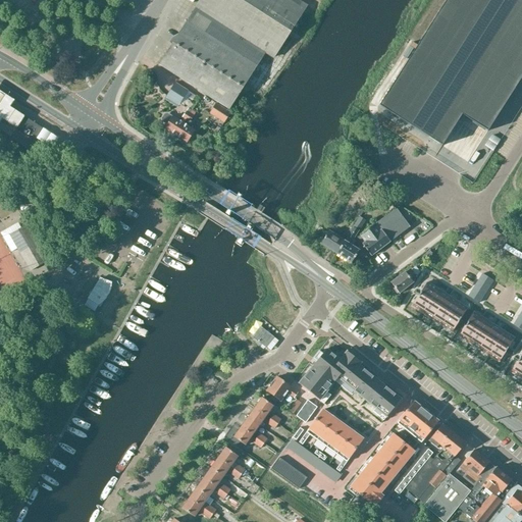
[(196,8),(190,17),(259,61),(261,59),(265,53),(271,57),(272,58),(306,6),(295,0),(200,0),(195,8),(196,8)]
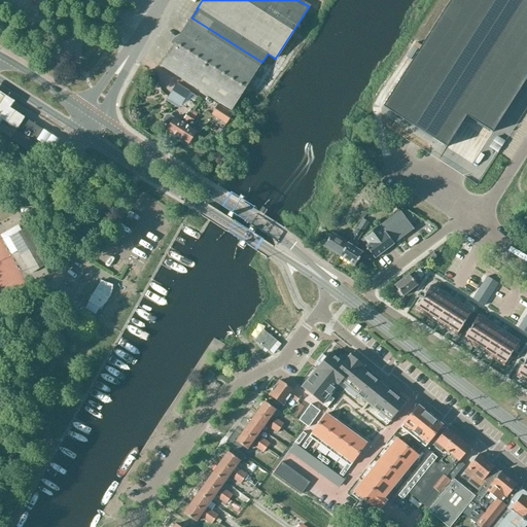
[(526,77),(526,0),(450,0),(382,107),(446,147),(465,116),(492,133),(526,77)]
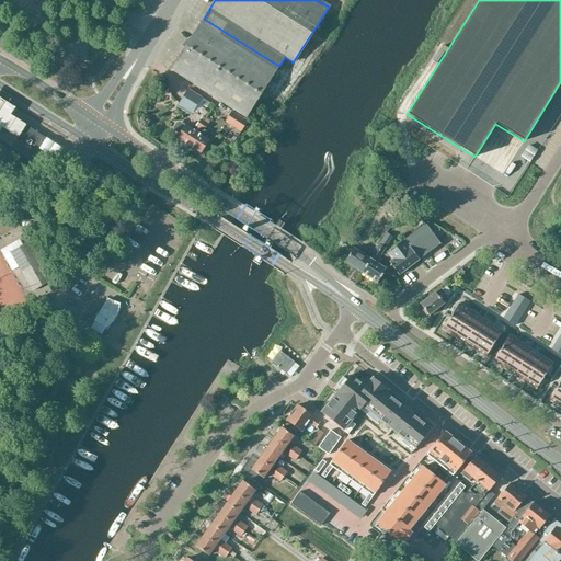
[(201,24),(171,70),(245,118),(278,66),(204,19),(201,24)]
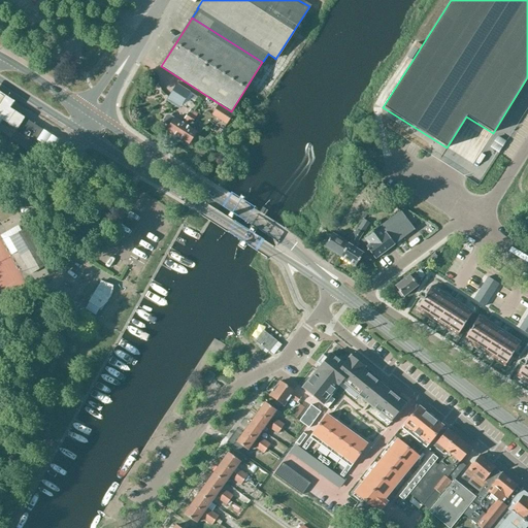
[(168,98),(182,106),(190,93),(176,85),(168,98)]
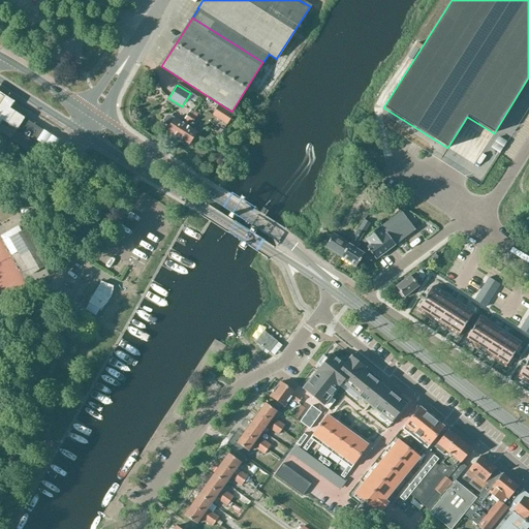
[(14,106),(0,96),(0,127),(2,125),(16,134),(24,122),(9,113),(14,106)]
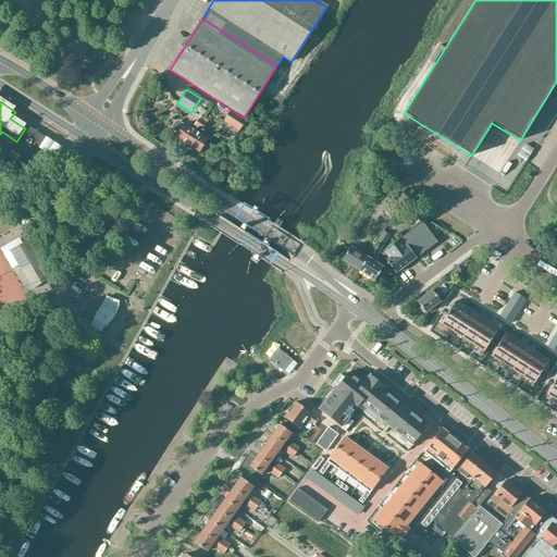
[(231,110),(223,121),(238,132),(246,121),(231,110)]
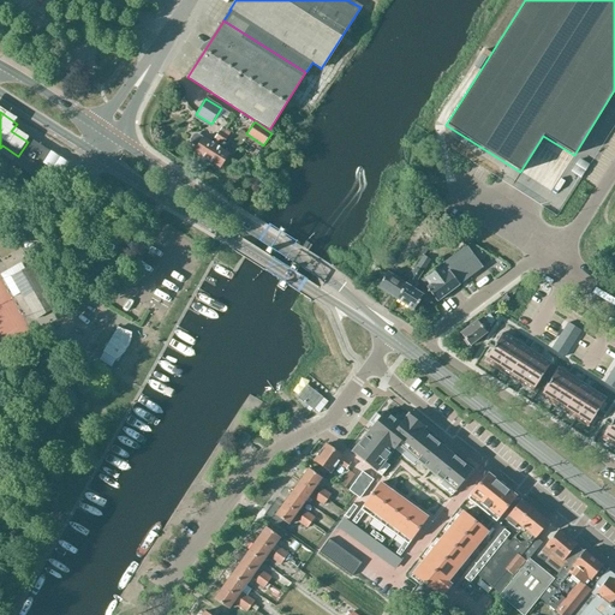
[(193,153),(207,161),(224,135),(219,132),(214,138),(216,139),(213,144),(202,138),(197,136),(193,136),(191,141),(191,143),(197,147),(193,153)]
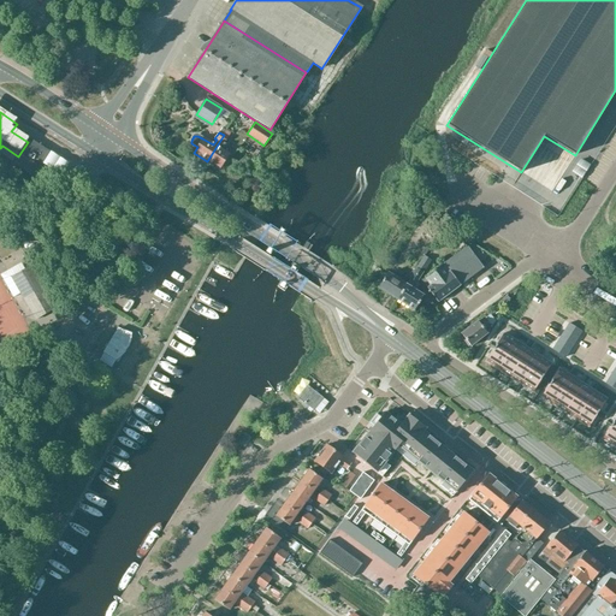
[(224,135),(207,161),(220,170),(229,154),(223,150),(226,144),(224,143),(227,137),(224,135)]
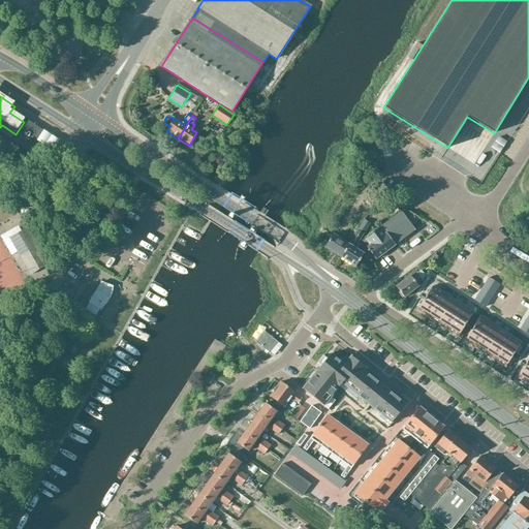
[(10,139),(9,141),(13,143),(33,156),(34,154),(39,147),(34,144),(42,130),(23,118),(17,128),(14,131),(16,132),(10,139)]
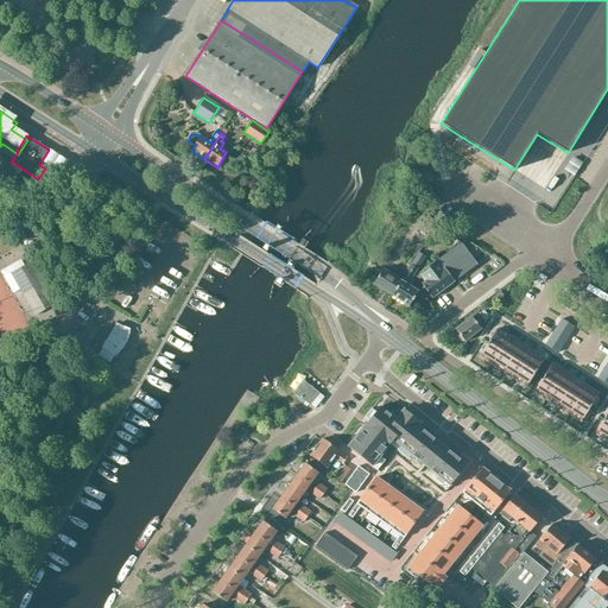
[(536,160),(524,176),(537,187),(550,171),(536,160)]
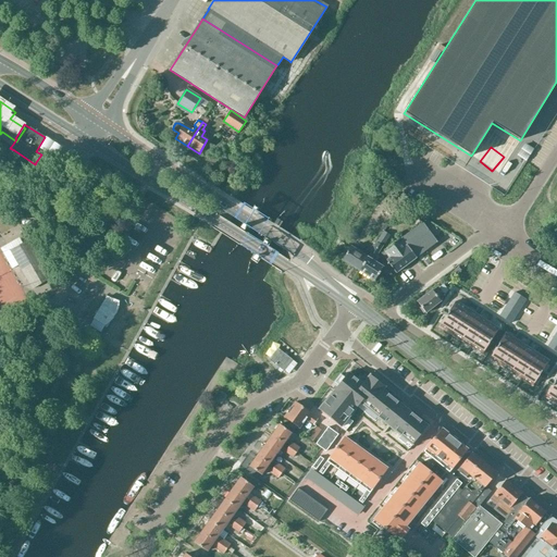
[(381,267),(382,276),(393,269),(395,272),(415,258),(436,242),(421,221),(380,252),(387,262),(381,267)]
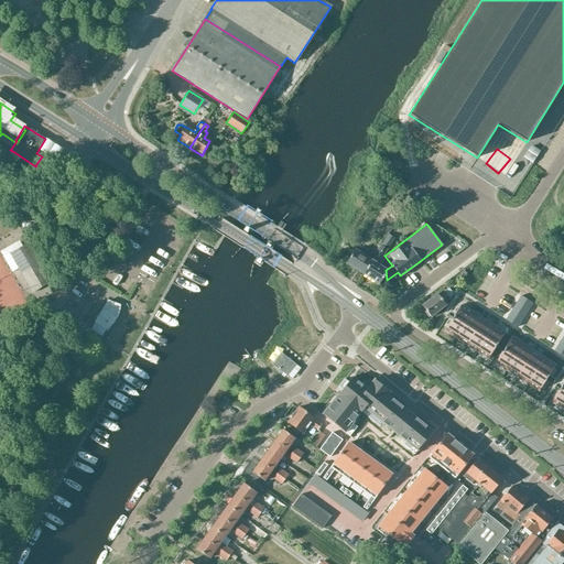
[(372,261),(364,274),(378,283),(382,278),(387,280),(386,270),(380,267),(384,259),(382,258),(394,238),(388,234),(375,255),(376,256),(371,261),(372,261)]
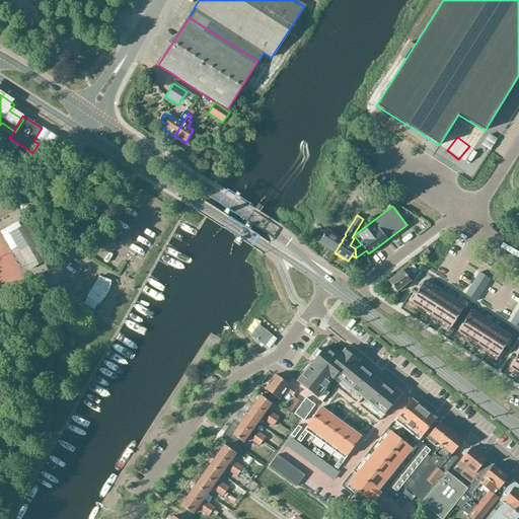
[(10,234),(29,270),(47,261),(26,224),(25,224),(25,225),(10,234)]
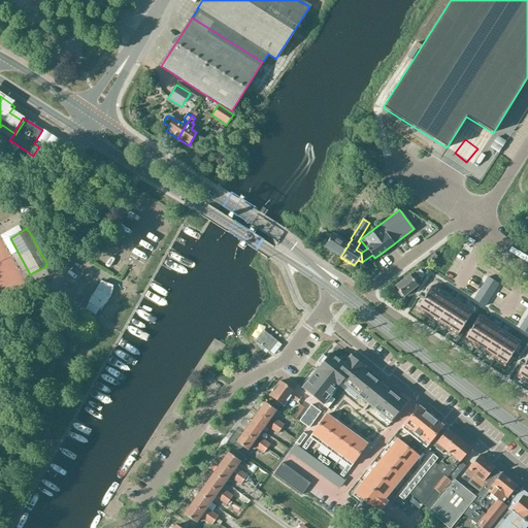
[(324,246),(340,257),(349,244),(348,244),(332,234),(324,246)]
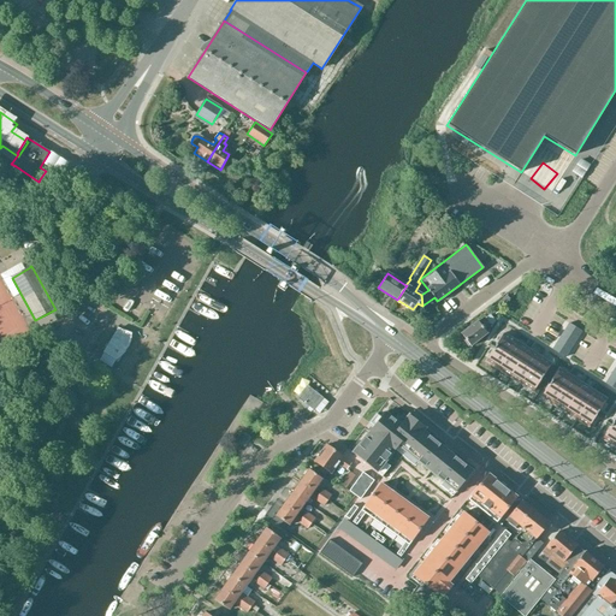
[(122,314),(128,303),(120,298),(113,308),(122,314)]
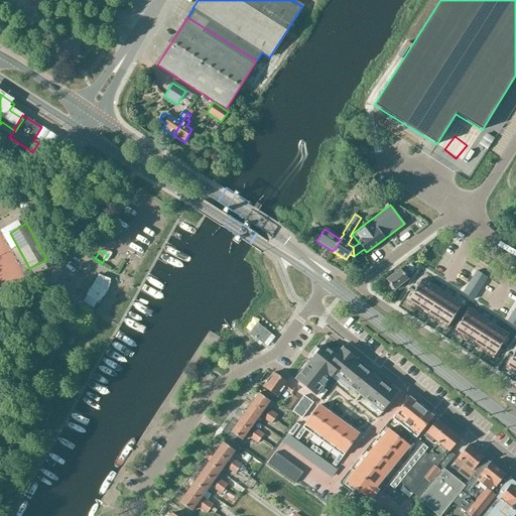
[(290,262),(288,266),(300,274),(303,270),(290,262)]
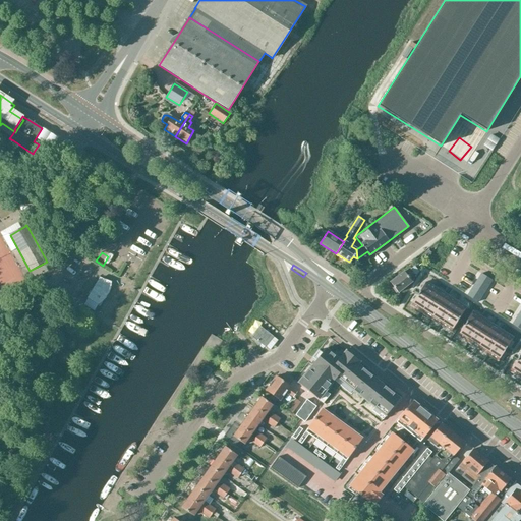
[(397,292),(397,293),(411,282),(404,272),(390,283),(394,288),(393,288),(396,293),(397,292)]
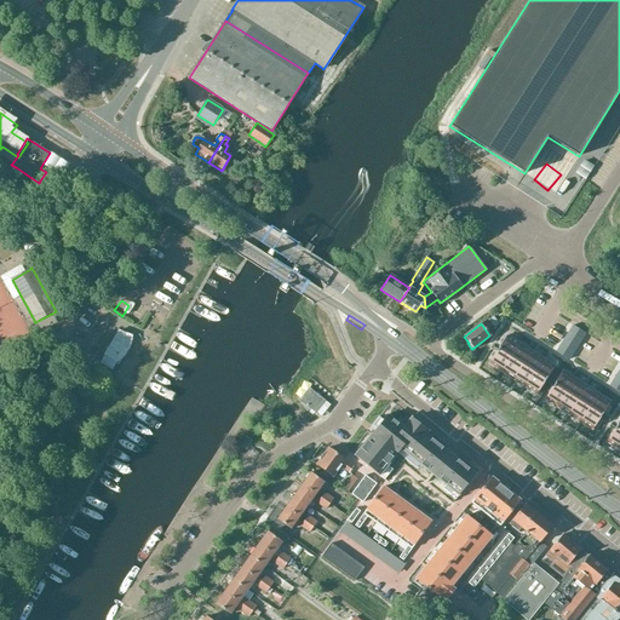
[(104,355),(99,363),(112,371),(116,362),(118,362),(121,360),(124,356),(127,352),(128,349),(131,345),(131,340),(132,336),(131,336),(119,331),(104,355)]
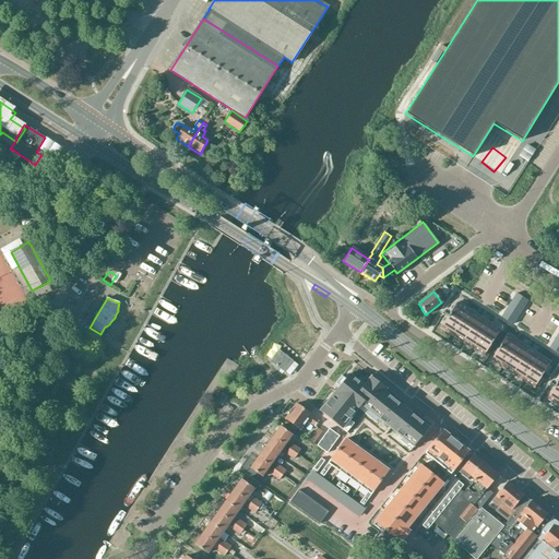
[(441,317),(448,306),(442,302),(436,312),(441,317)]
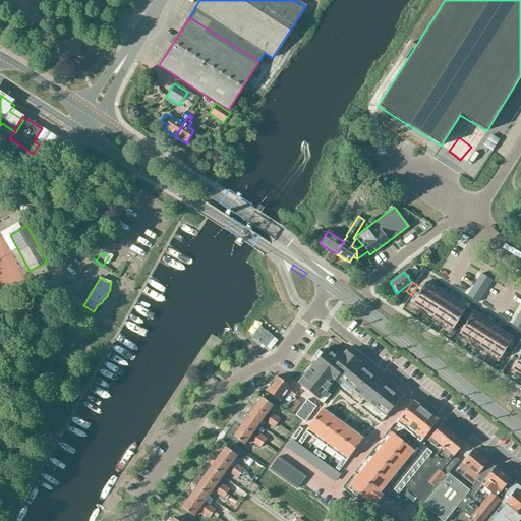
[(436,289),(425,283),(418,294),(428,300),(436,289)]
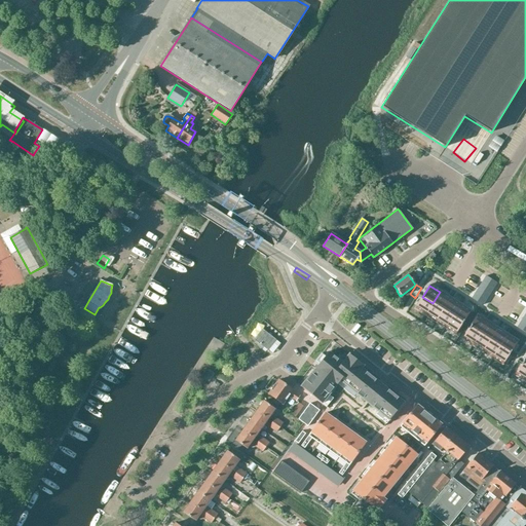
[(440,292),(433,303),(443,309),(450,298),(440,292)]
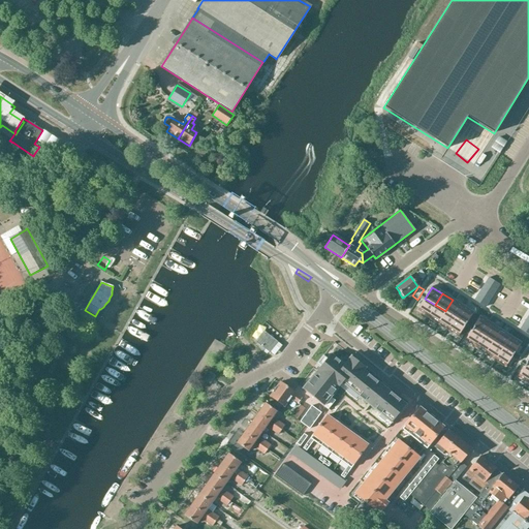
[(428,316),(435,305),(425,299),(417,310),(428,316)]
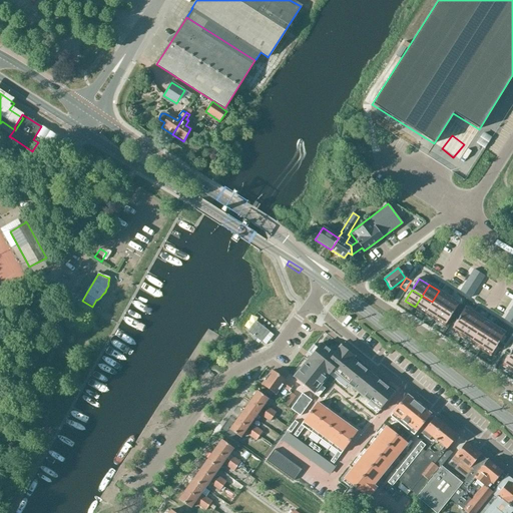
[(449,297),(439,291),(432,302),(441,309),(449,297)]
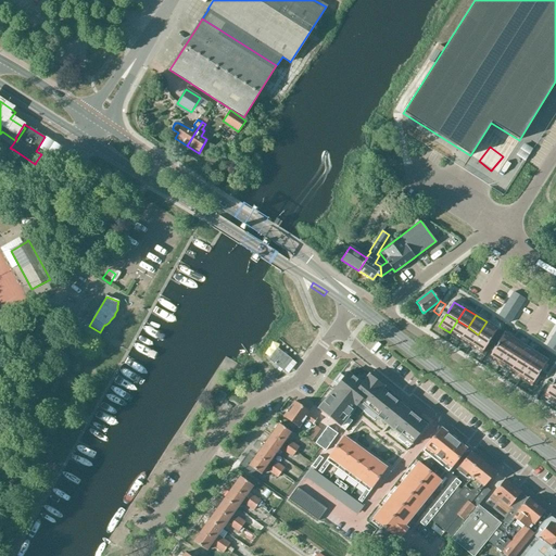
[(468,327),(457,320),(450,332),(459,340),(468,327)]
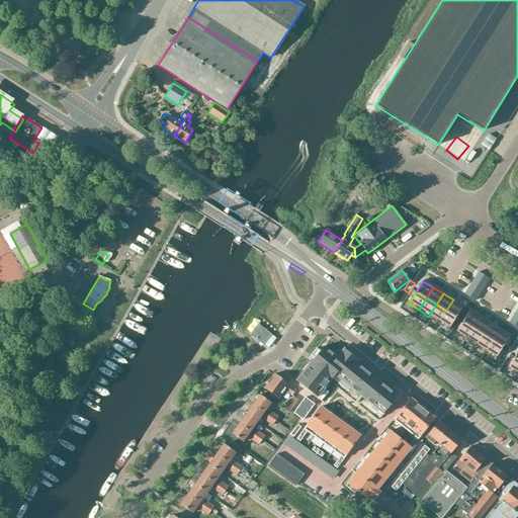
[(445,312),(455,318),(462,307),(453,299),(445,312)]
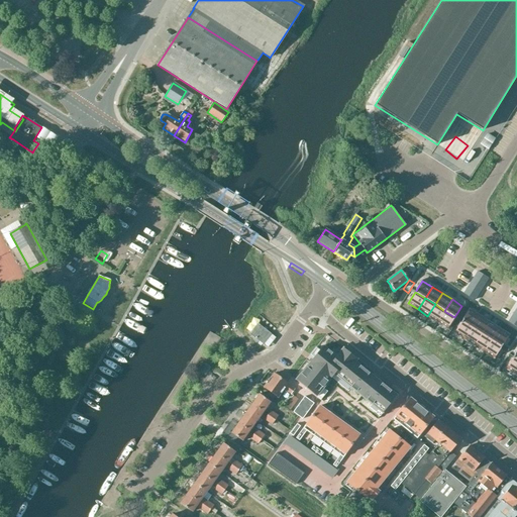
[(437,322),(444,311),(435,304),(427,316),(437,322)]
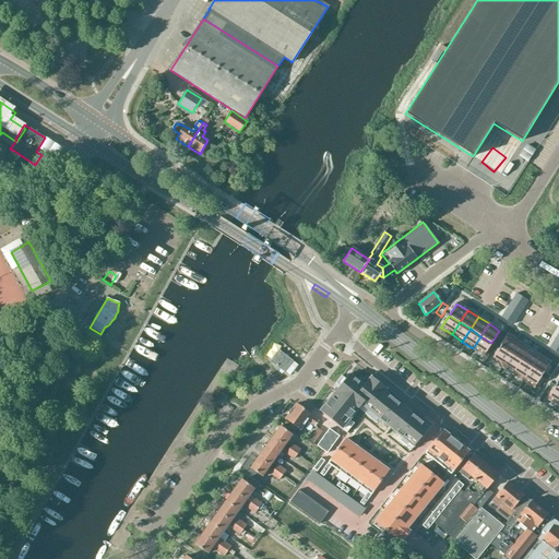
[(499,347),(510,355),(518,342),(507,335),(499,347)]
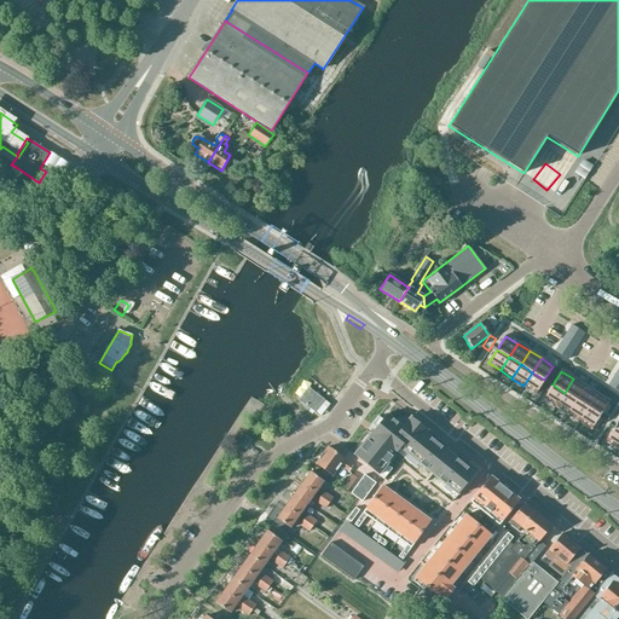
[(536,393),(544,380),(532,372),(524,386),(536,393)]
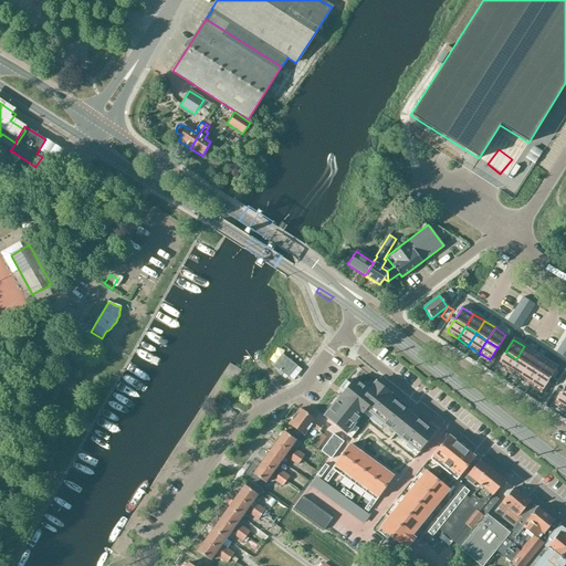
[(524,346),(516,359),(527,366),(535,354),(524,346)]
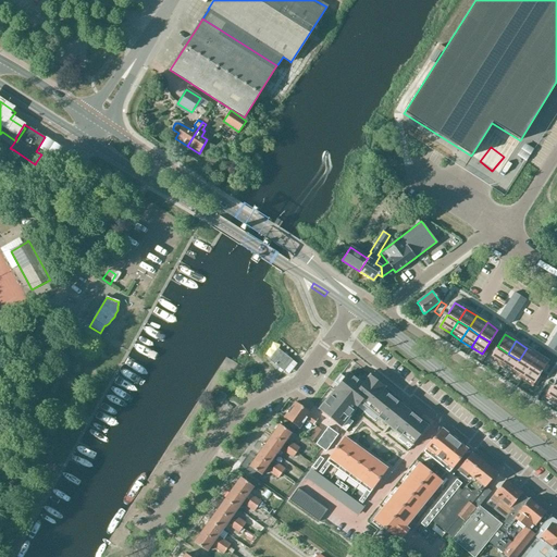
[(500,366),(508,354),(497,346),(490,358),(500,366)]
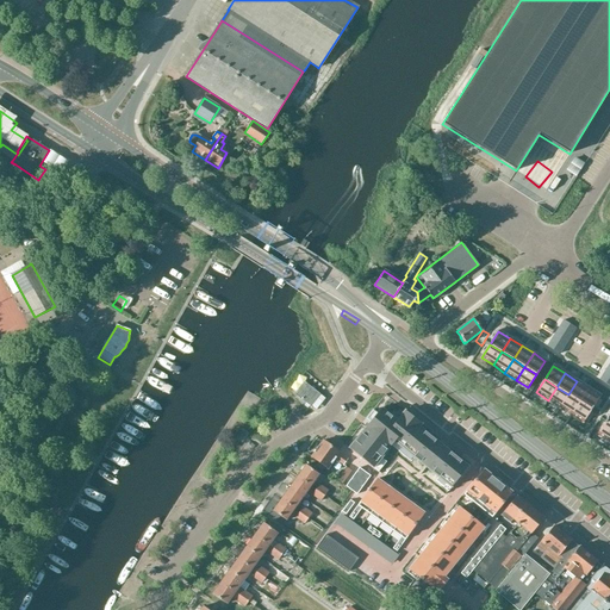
[(579,402),(589,388),(577,381),(568,394),(579,402)]
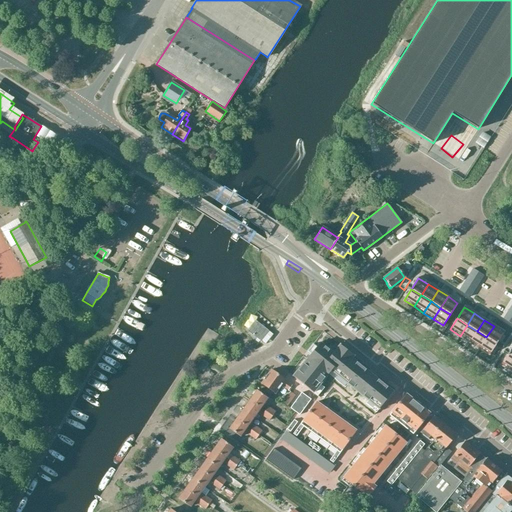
[(260,342),(269,331),(265,328),(266,327),(262,324),(261,324),(260,323),(259,323),(257,321),(248,332),(260,342)]
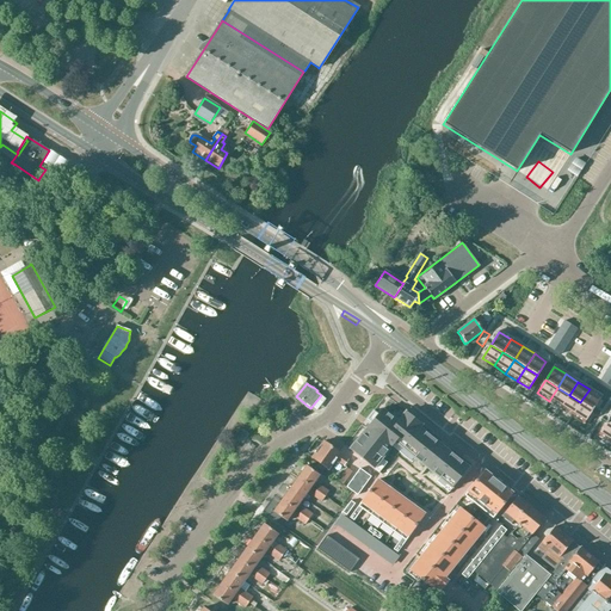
[(569,395),(557,388),(549,401),(561,408),(569,395)]
